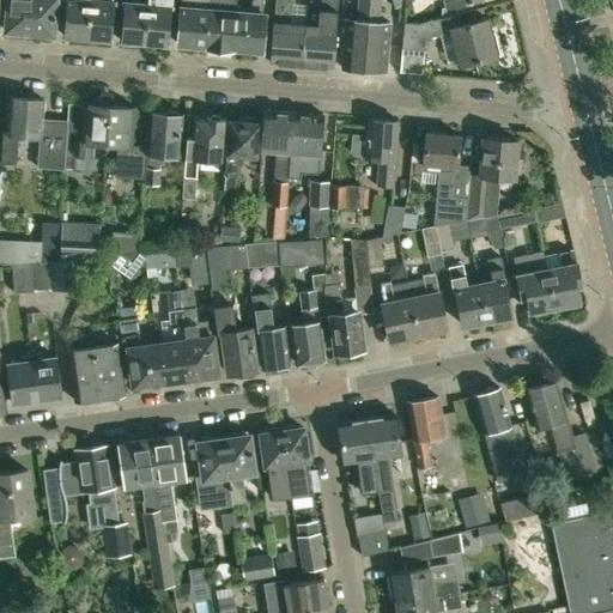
[(32,0),(6,0),(6,6),(5,30),(30,32),(32,0)]
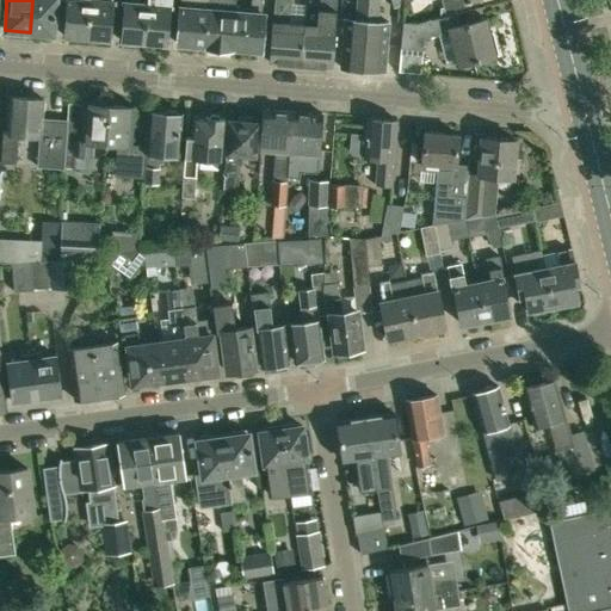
[(32,0),(30,32),(54,34),(55,0),(32,0)]
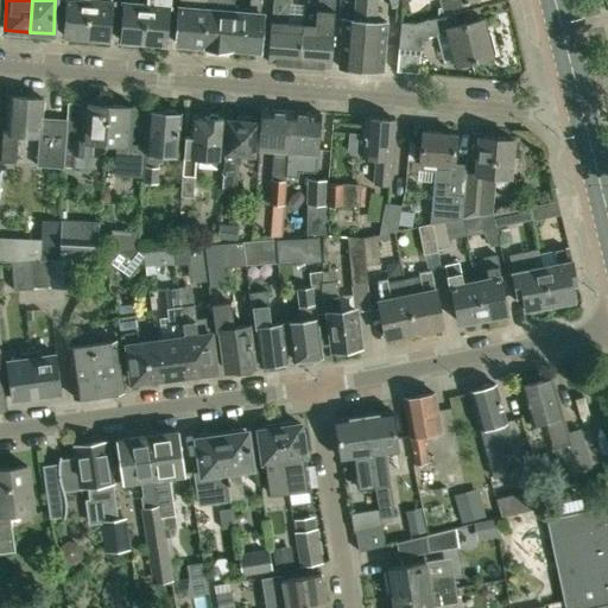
[(65,0),(63,35),(87,37),(89,0),(65,0)]
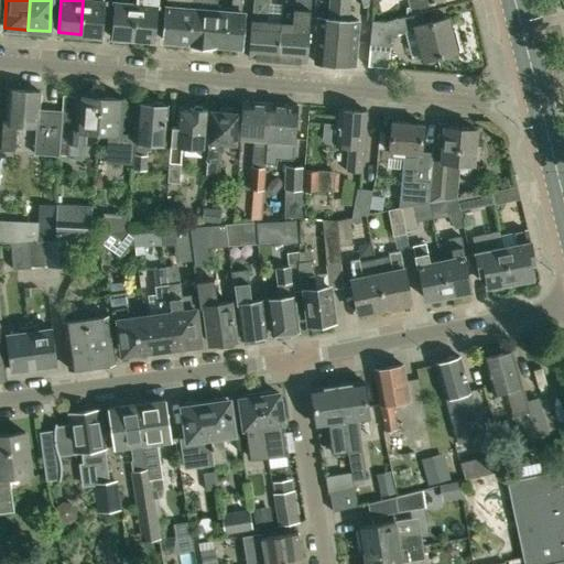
[(83,0),(80,34),(102,35),(105,0),(95,0),(96,0),(91,0),(83,0)]
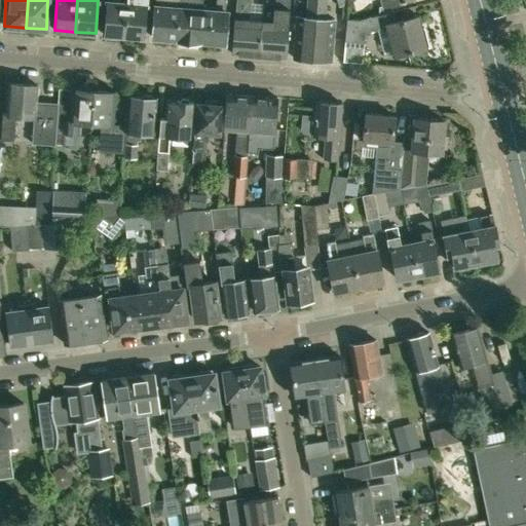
[(126,0),(106,0),(104,34),(123,36),(126,0)]
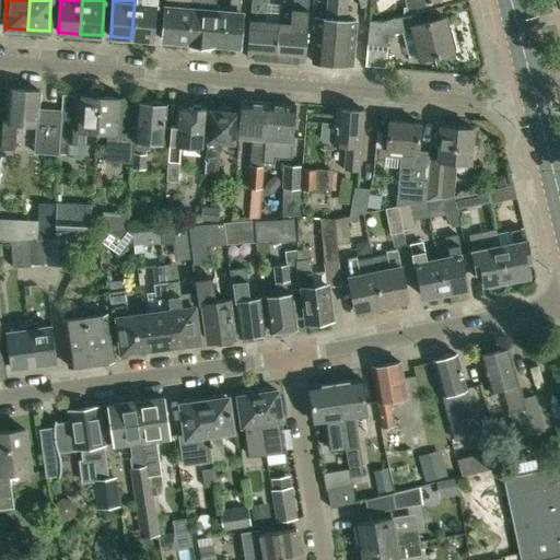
[(156,0),(135,0),(131,38),(154,41),(156,0)]
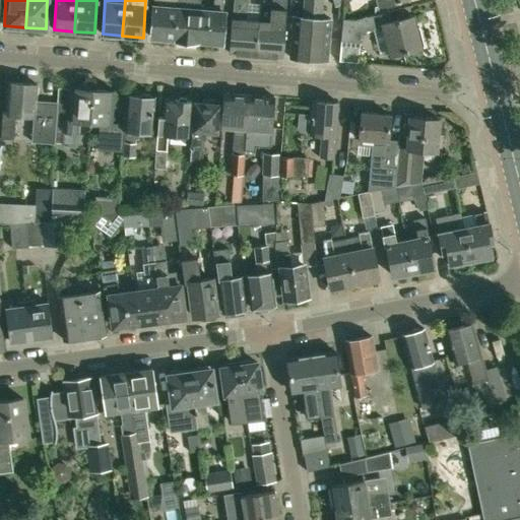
[(175,39),(178,0),(155,0),(155,5),(154,5),(151,37),(175,39)]
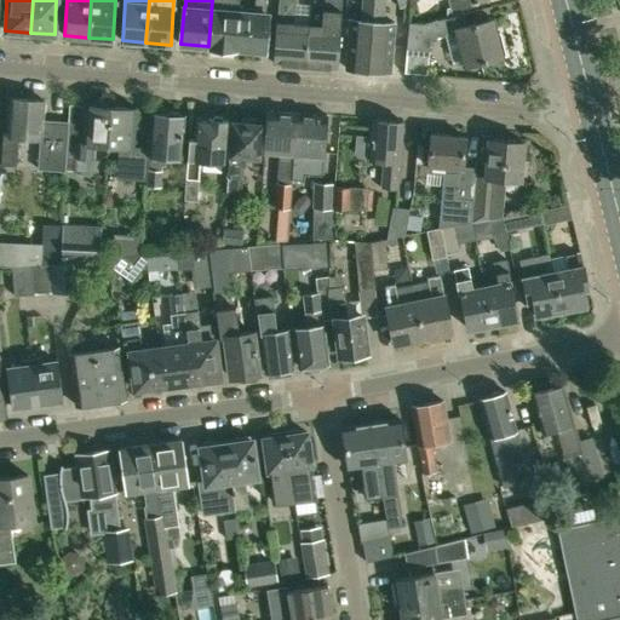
[(235,50),(237,11),(222,10),(222,0),(212,0),(208,46),(208,47),(235,50)]
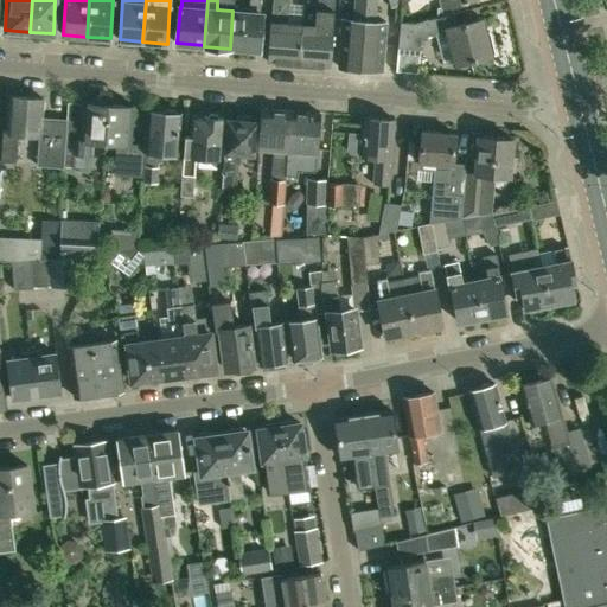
[(260,50),(261,26),(262,13),(260,13),(260,0),(249,0),(249,12),(232,11),(230,49),(231,49),(231,48),(260,50)]
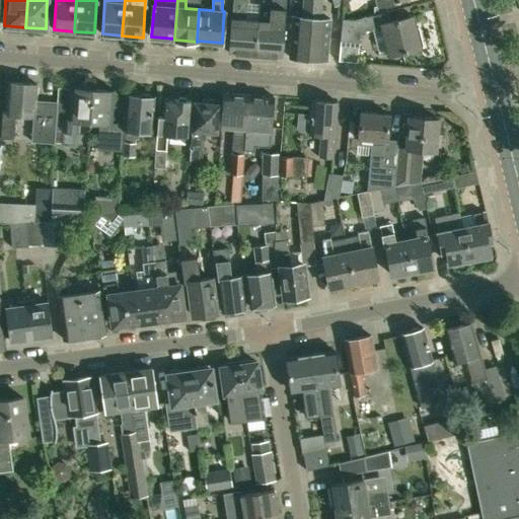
[(246,18),(247,0),(233,0),(232,17),(229,53),(255,55),(257,19),(246,18)]
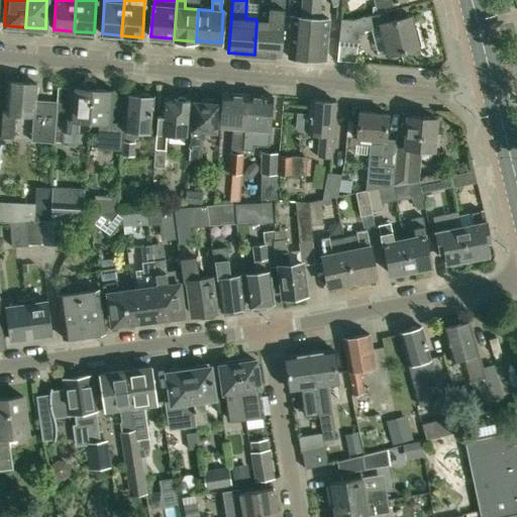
[(281,57),(283,36),(284,21),(283,21),(284,0),(271,0),(270,20),(256,19),(254,55),(281,57)]
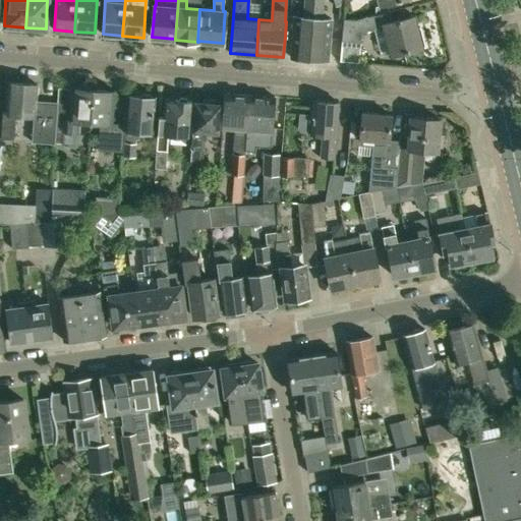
[(292,37),(291,57),(328,60),(331,18),(322,18),(323,0),(304,0),(303,16),(294,15),(292,37)]
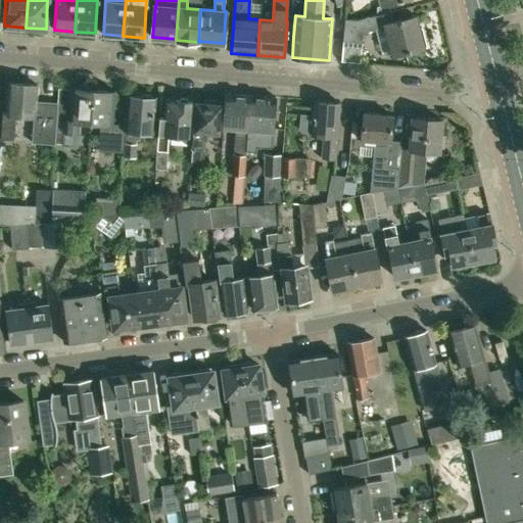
[(416,15),(396,20),(393,21),(390,11),(361,19),(361,20),(345,18),(343,41),(359,43),(360,34),(385,27),(392,55),(424,47),(423,46),(426,46),(422,27),(419,28),(416,15)]
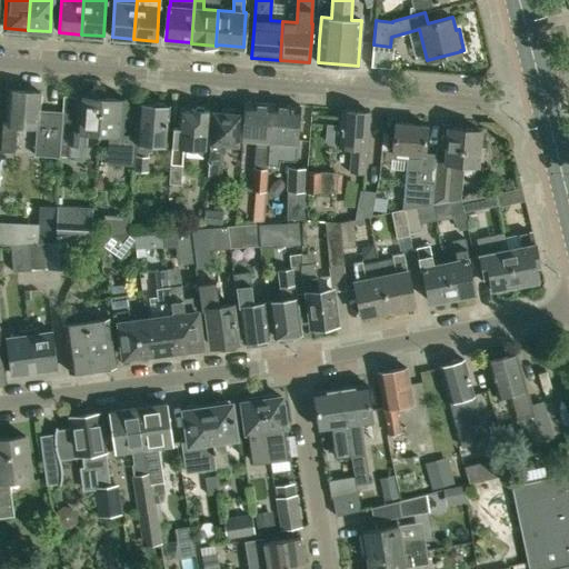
[(41,92),(10,90),(8,122),(2,122),(0,151),(15,152),(17,125),(38,127),(36,155),(61,156),(65,112),(39,110),(41,92)]
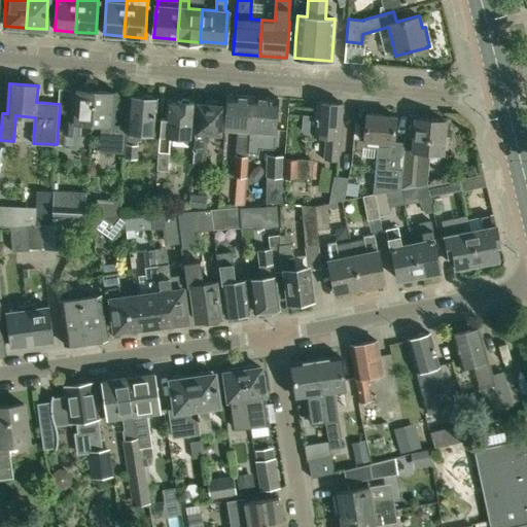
[(94,91),(92,91),(90,85),(82,85),(78,90),(72,89),(70,121),(66,120),(64,147),(78,148),(80,123),(92,124),(94,91)]
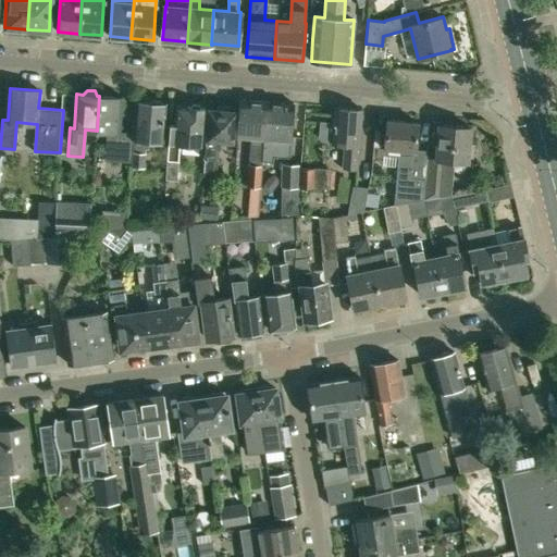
[(120,132),(121,120),(122,98),(99,96),(97,131),(109,132),(107,158),(132,160),(134,133),(120,132)]
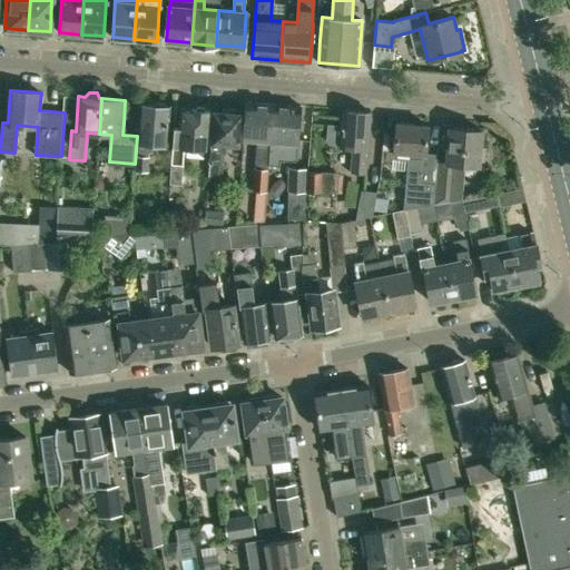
[(246,101),(244,124),(243,139),(258,140),(254,190),(256,190),(266,192),(268,164),(273,104),(246,101)]
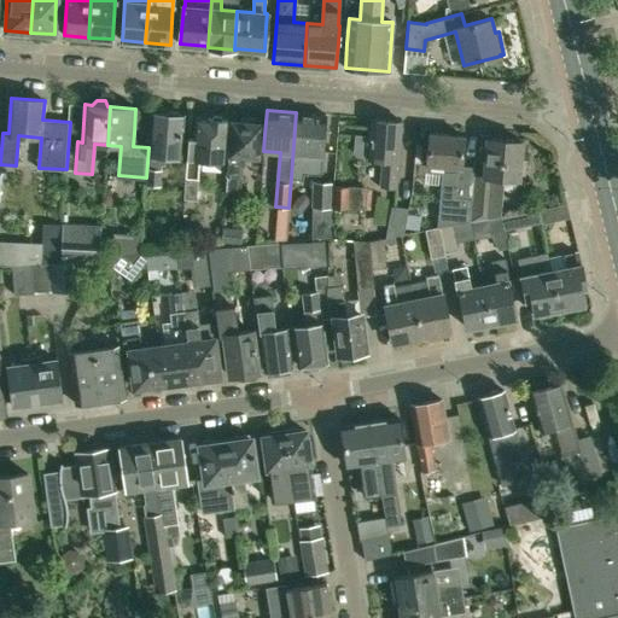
[(180,157),(181,140),(184,116),(181,116),(178,112),(170,111),(165,114),(152,112),(149,147),(146,178),(146,185),(159,186),(161,165),(164,165),(164,156),(180,157)]
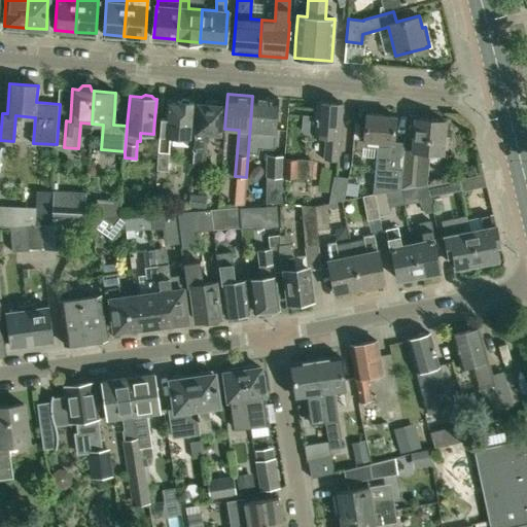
[(275,133),(276,118),(278,98),(252,96),(248,151),(257,151),(258,132),(275,133)]
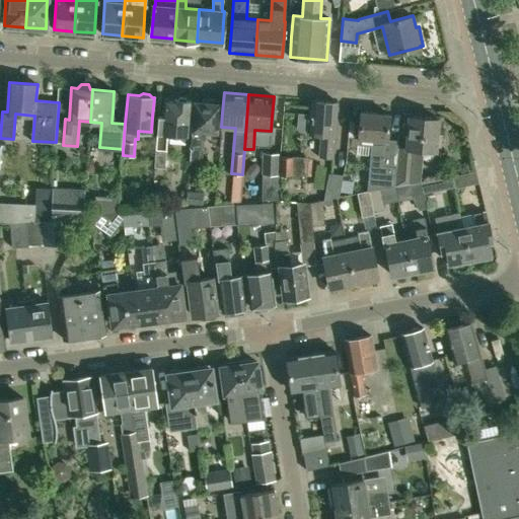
[(188,135),(189,122),(191,101),(188,101),(186,97),(179,96),(177,100),(165,99),(163,117),(159,117),(155,167),(165,167),(168,134),(188,135)]
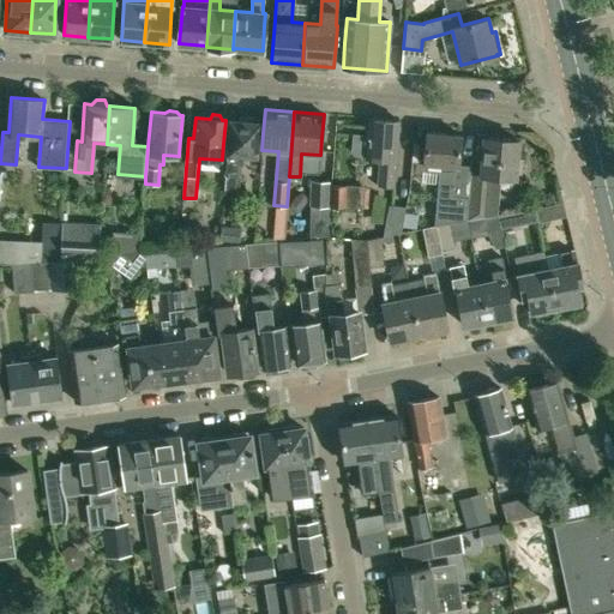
[(256,155),(257,146),(259,118),(238,116),(236,121),(230,120),(226,188),(239,190),(239,179),(235,174),(236,161),(240,161),(241,154),(256,155)]
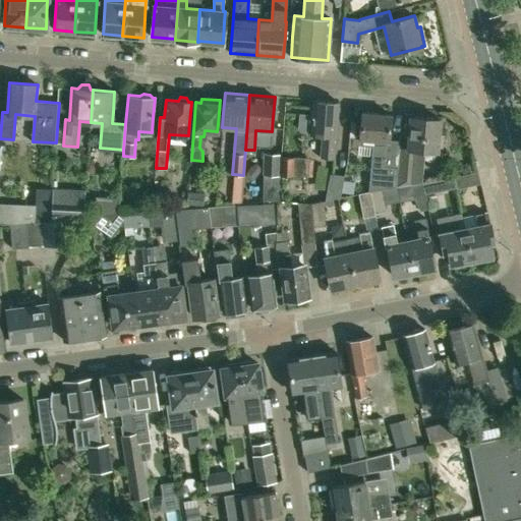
[(334,159),(337,122),(339,102),(312,100),(311,114),(300,113),(298,131),(310,132),(309,134),(322,134),(320,157),(334,159)]
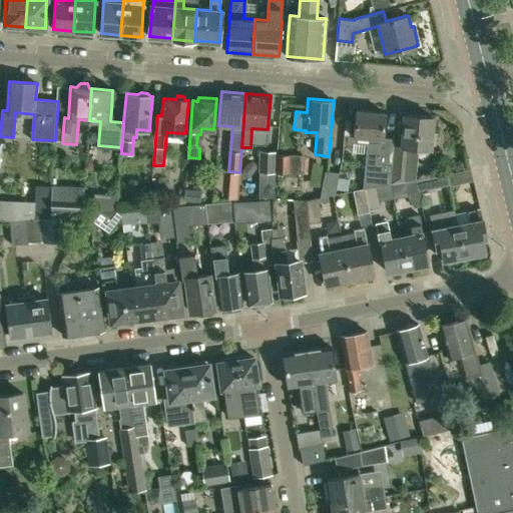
[(357,110),(354,136),(368,137),(366,163),(365,188),(377,186),(389,184),(393,149),(394,139),(383,137),(385,113),(357,110)]
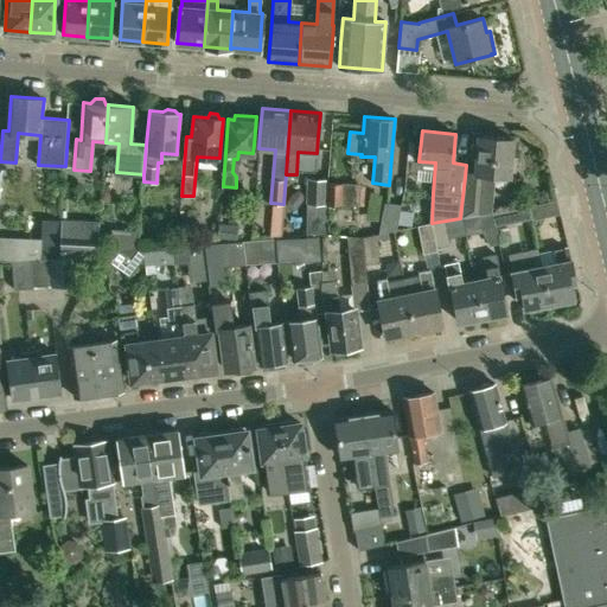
[(465,177),(460,218),(474,216),(484,213),(491,211),(494,176),(509,177),(509,174),(515,176),(517,158),(510,157),(512,139),(479,135),(474,178),(465,177)]
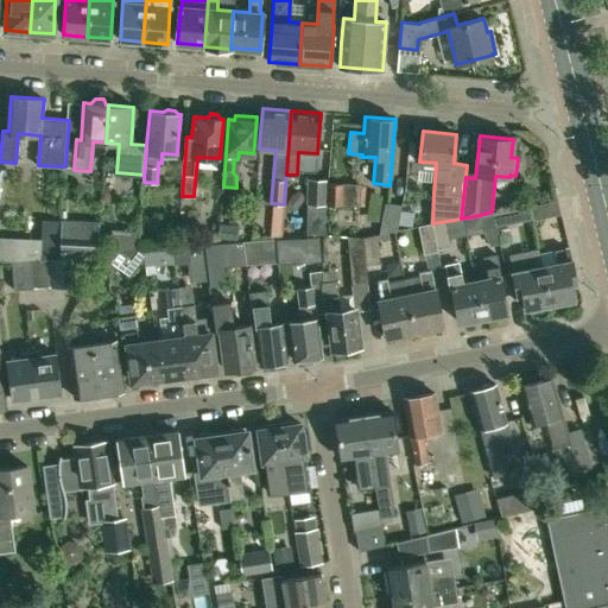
[(328,204),(329,182),(329,178),(309,177),(306,234),(323,233),(325,233),(328,204)]
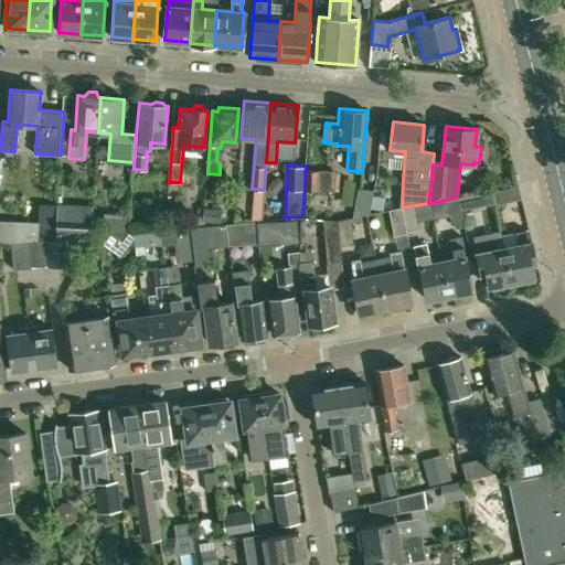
[(306,169),(305,190),(340,191),(340,170),(306,169)]
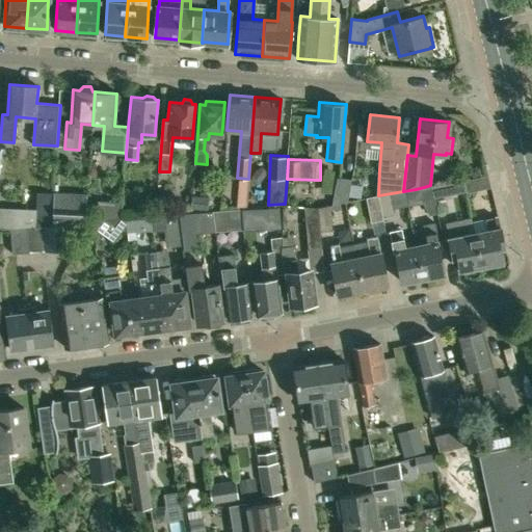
[(490,187),(488,176),(487,175),(464,181),(468,192),(490,187)]
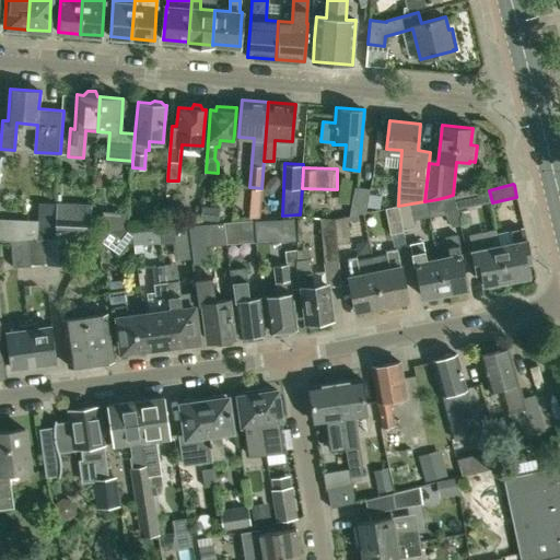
[(353,213),(365,211),(370,188),(358,186),(353,213)]
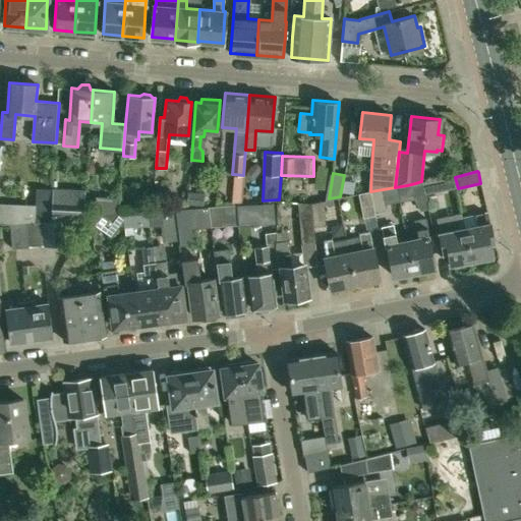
[(439,180),(423,182),(425,194),(442,191),(439,180)]
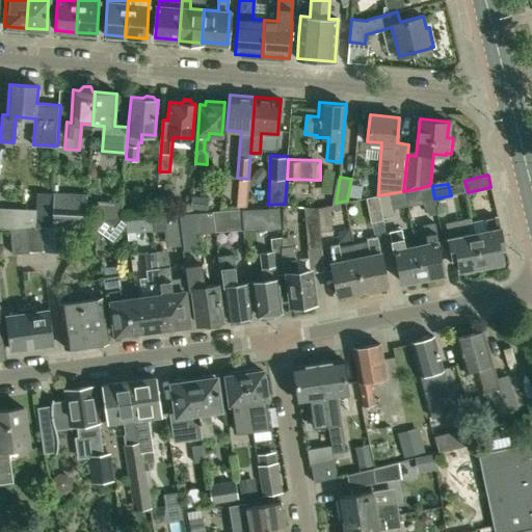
[(434,198),(432,186),(418,189),(406,191),(408,200),(409,205),(425,202),(427,214),(431,213),(436,212),(434,198)]
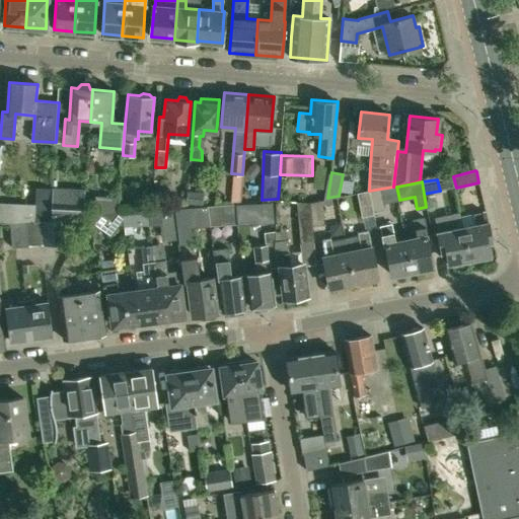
[(50,219),(84,216),(86,189),(52,186),(52,188),(50,219)]
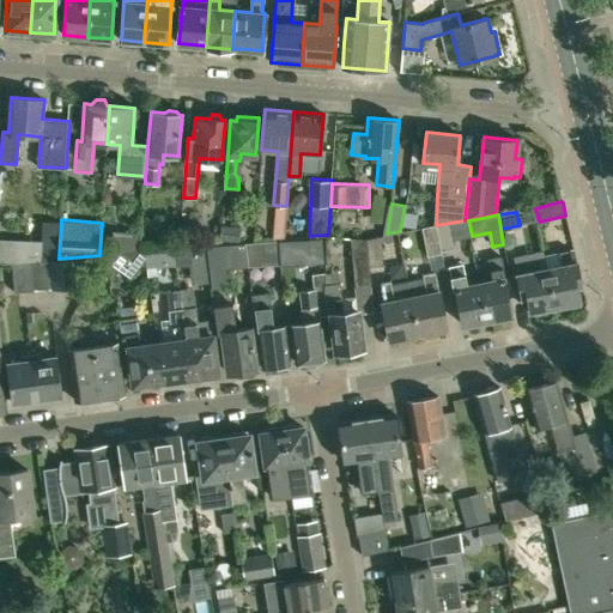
[(43,220),(42,260),(52,259),(59,259),(61,222),(43,220)]
